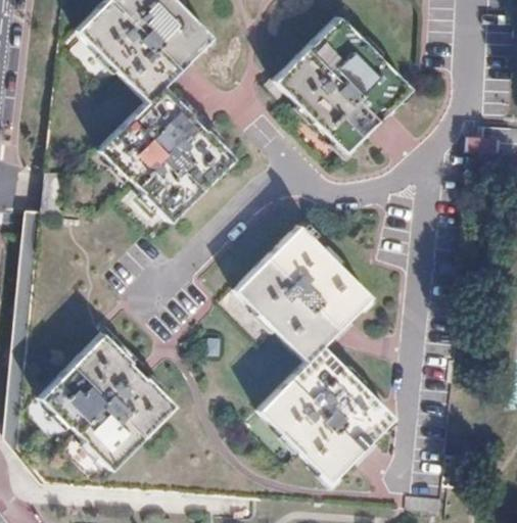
[(175,0),(108,0),(78,31),(148,103),(165,88),(215,40),(175,0)]
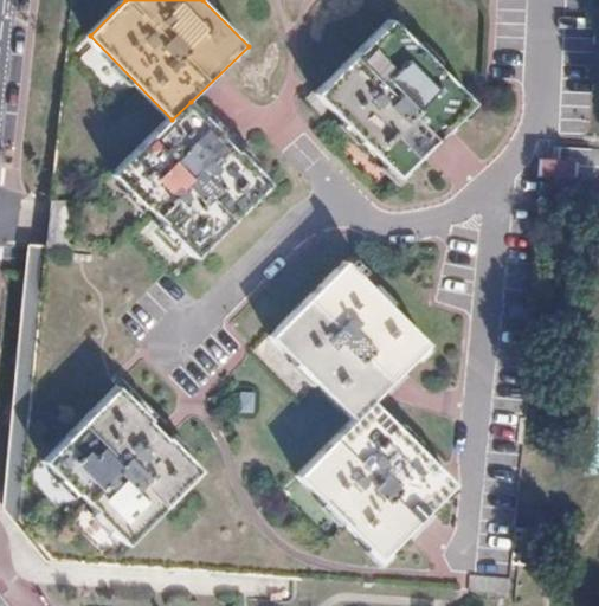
[(397,18),(319,94),(403,179),(481,103),(397,18)]
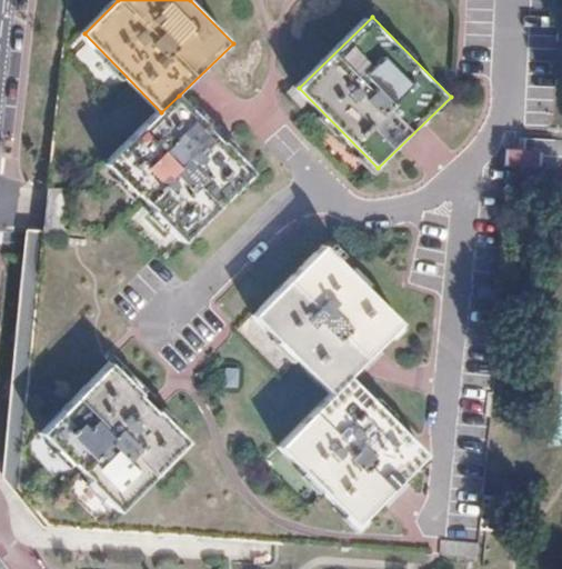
[(257,172),(179,96),(161,112),(109,165),(187,242),(257,172)]
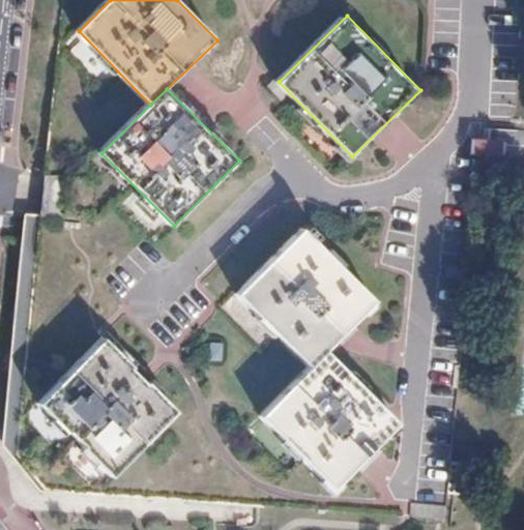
[(505,158),(507,142),(478,138),(475,154),(505,158)]
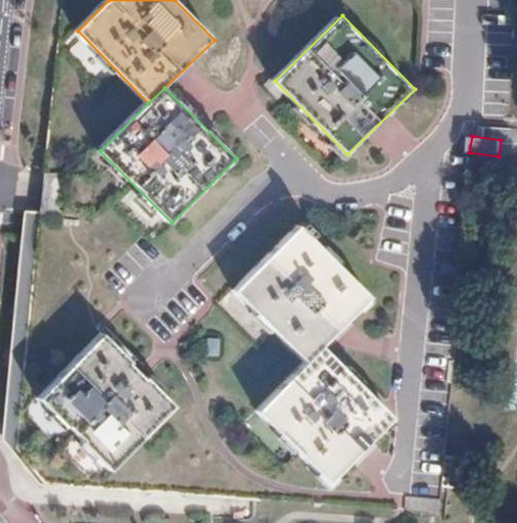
[(300,224),(235,290),(309,363),(325,346),(374,296),(300,224)]
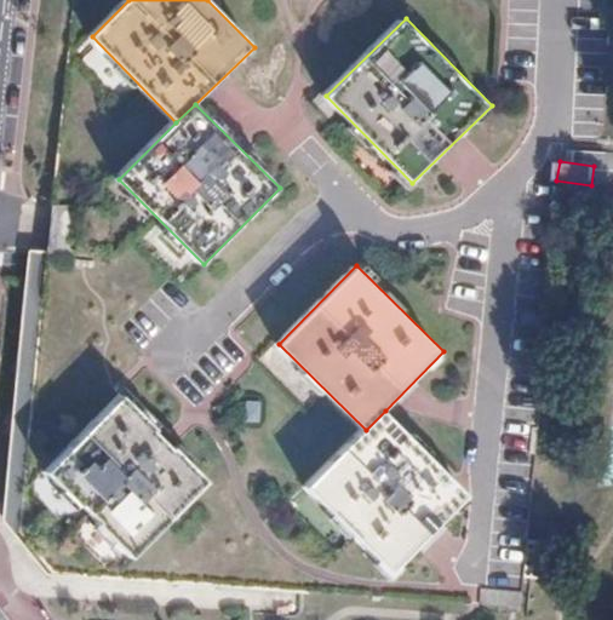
[(122,396),(45,472),(129,557),(206,481),(122,396)]
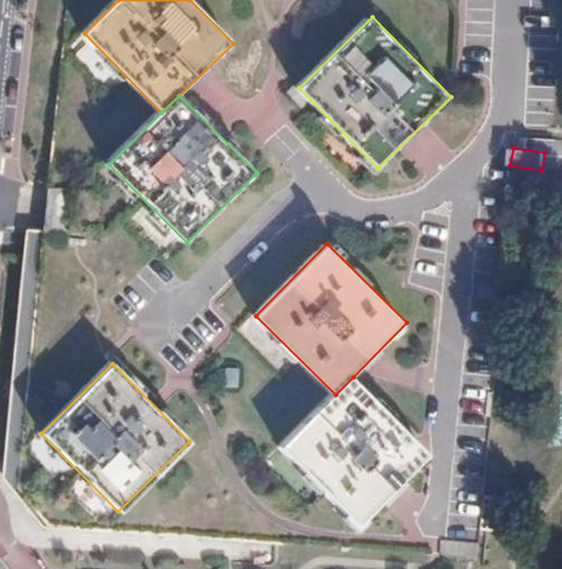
[(432,456),(353,377),(335,395),(283,448),(362,527),(432,456)]
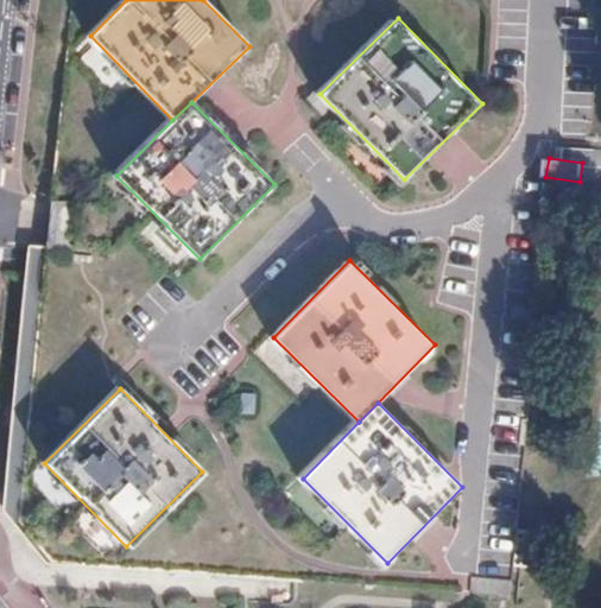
All buildings are outlined.
